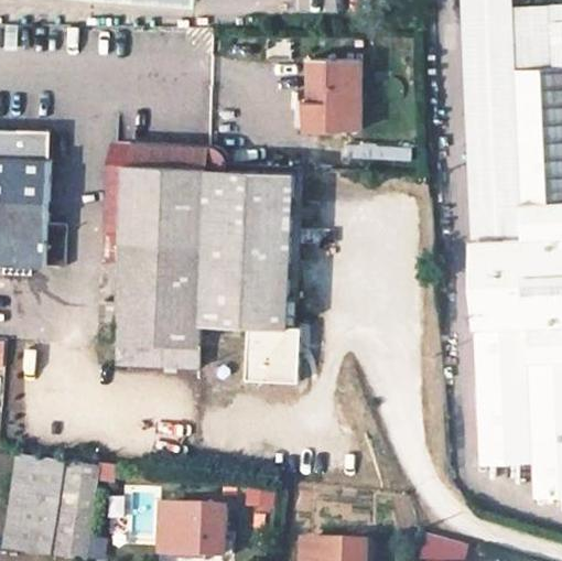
[(512,72),(561,68),(561,6),(510,8),(509,0),(458,0),(468,241),(520,239),(512,72)]
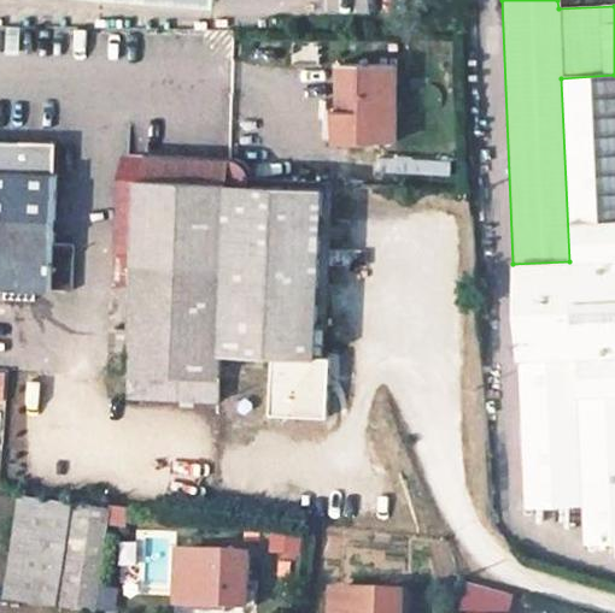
[(338,66),(338,113),(349,113),(349,142),(394,142),(396,68),(338,66)]
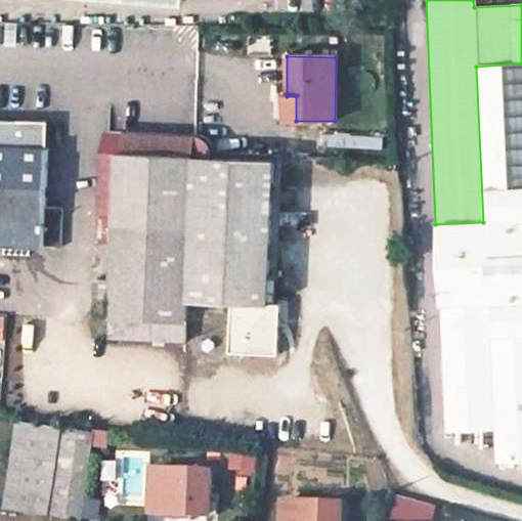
[(521,461),(521,63),(476,67),(483,222),(435,224),(443,434),(489,433),(490,463),(521,461)]
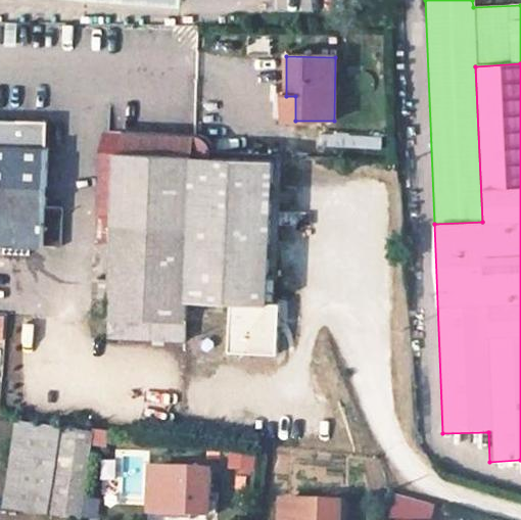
[(282,120),(295,121),(295,96),(286,96),(283,96),(282,120)]
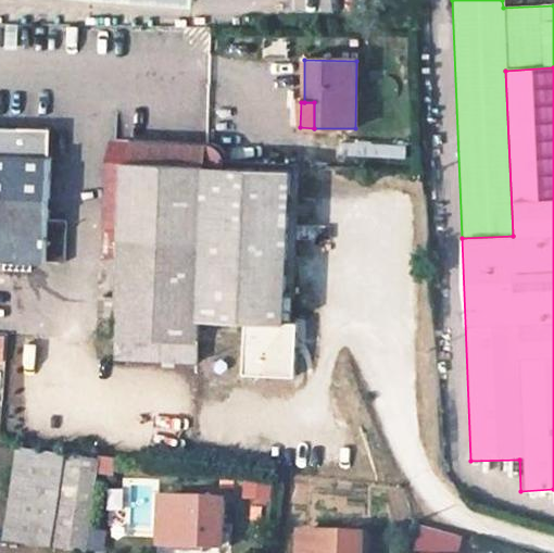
[(0,260),(46,262),(47,221),(51,128),(0,126),(0,260)]
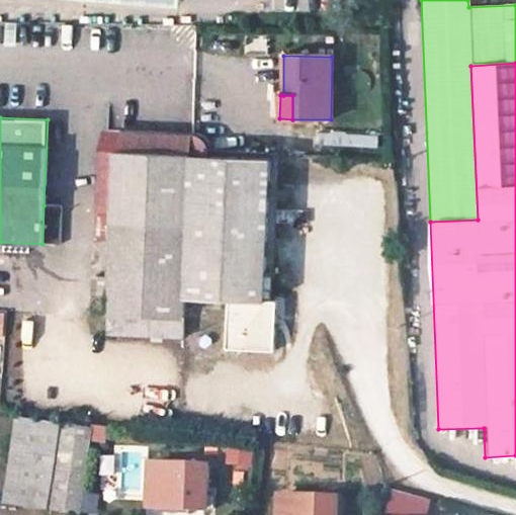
[(184,319),(267,322),(268,291),(198,289),(192,157),(192,154),(114,150),(112,215),(97,215),(96,243),(111,244),(108,315),(184,319)]
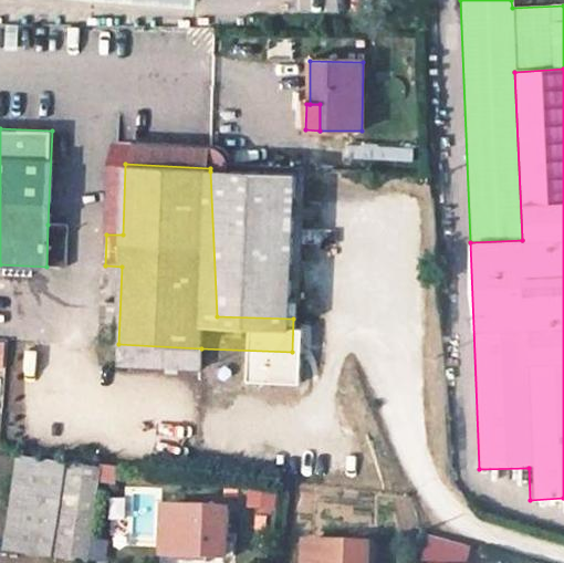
[(217,316),(293,319),(296,175),(210,171),(217,316)]
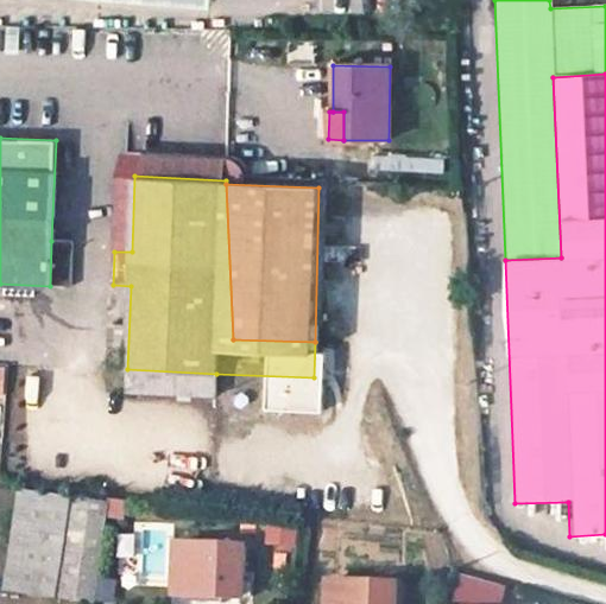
[(70,242),(51,241),(50,286),(69,287),(70,242)]
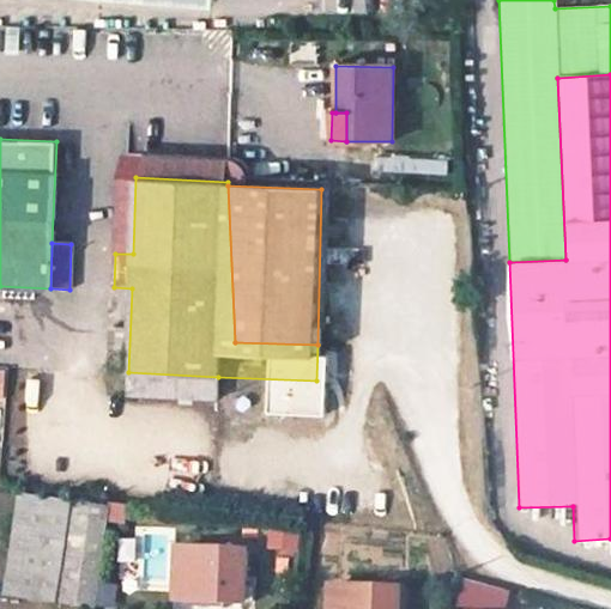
[(217,400),(218,377),(128,372),(127,397),(217,400)]
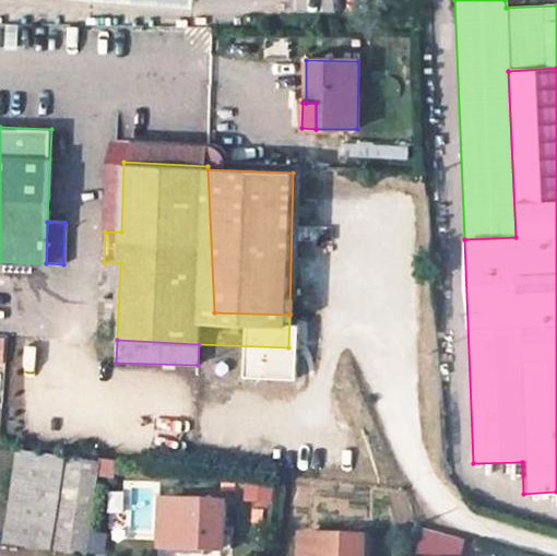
[(49,552),(62,461),(19,456),(4,545),(49,552)]
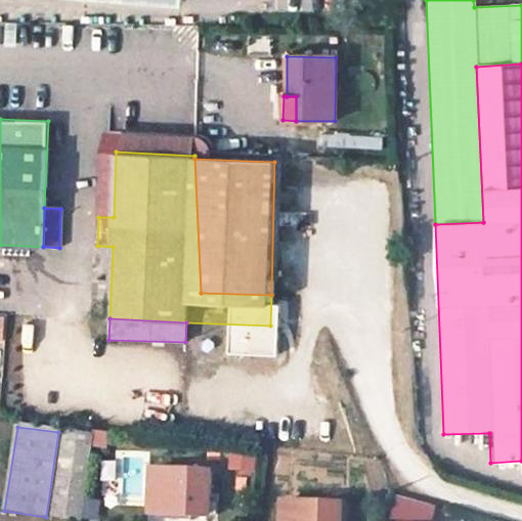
[(80,520),(91,437),(64,433),(52,518),(71,520),(80,520)]
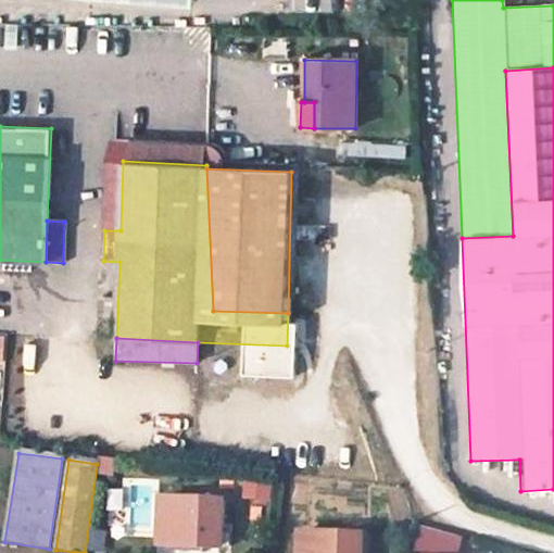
[(222,548),(223,505),(162,502),(161,545),(222,548)]
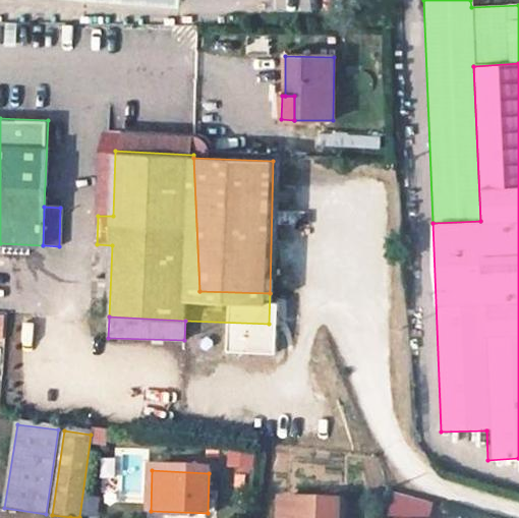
[(393,494),(392,517),(429,517),(430,504),(393,494)]
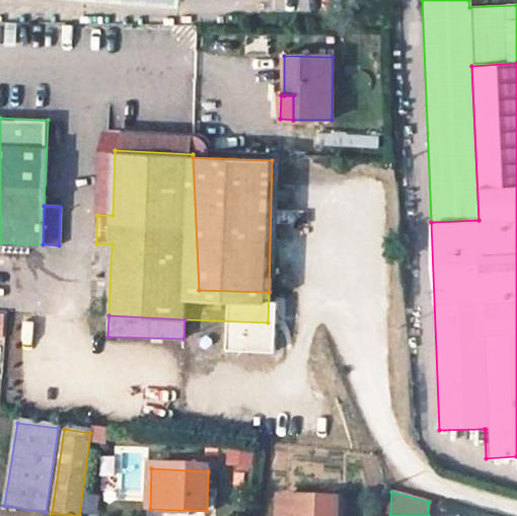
[(337,515),(338,502),(281,500),(279,515),(337,515)]
